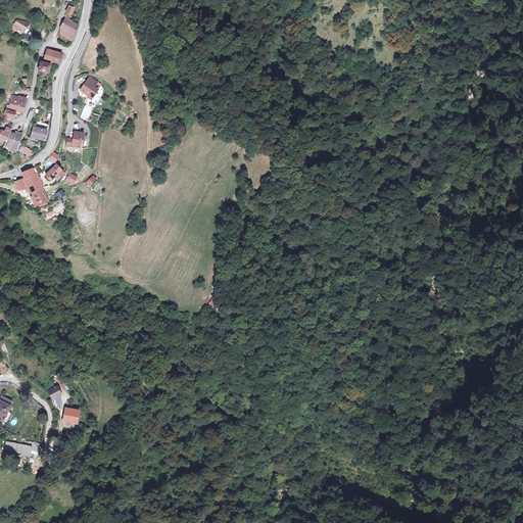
[(74,16),(68,15),(64,31),(74,33),(76,25),(77,20),(74,19),(74,16)]
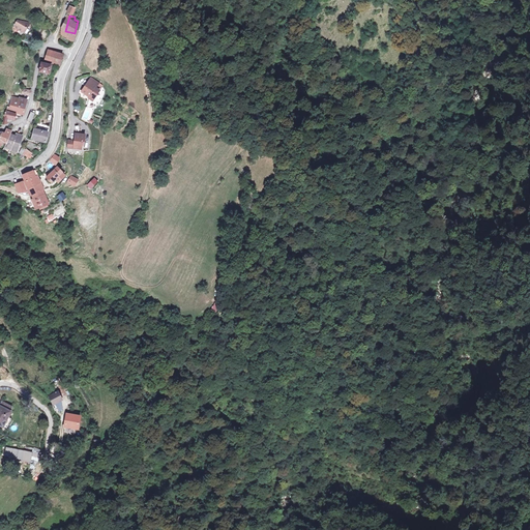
[(21,22),(16,22),(11,29),(21,34),(27,25),(21,22)]
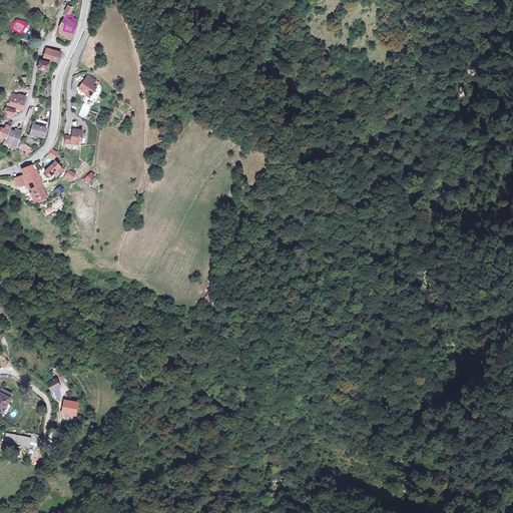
[(27,23),(26,24),(20,33),(21,37),(25,34),(28,31),(30,23),(27,23)]
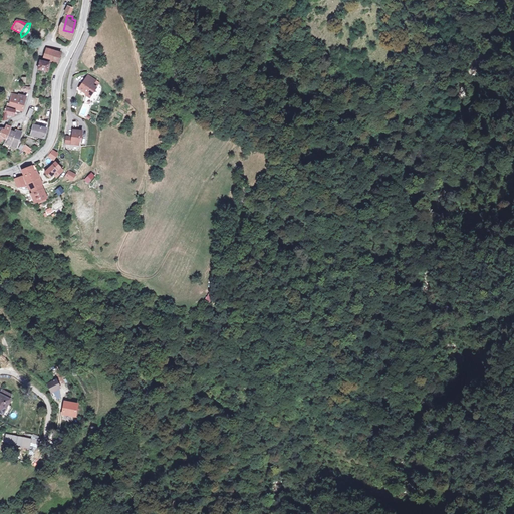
[(79,25),(74,24),(72,32),(63,30),(62,34),(76,38),(79,25)]
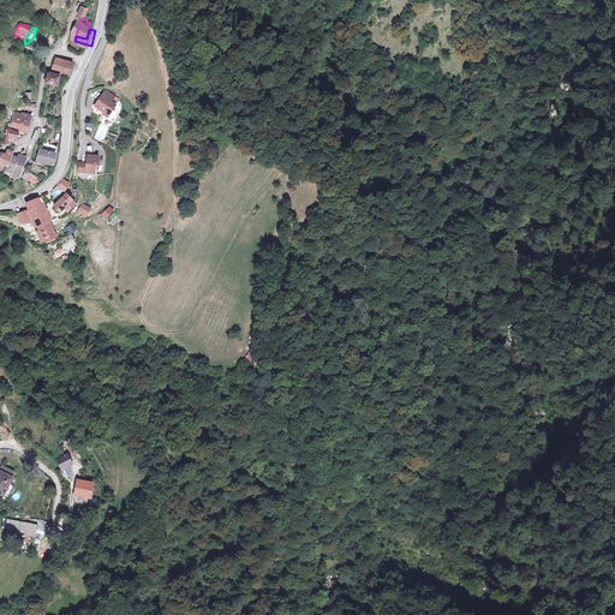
[(48,37),(46,37),(42,51),(46,51),(48,49),(52,48),(53,41),(51,39),(48,37)]
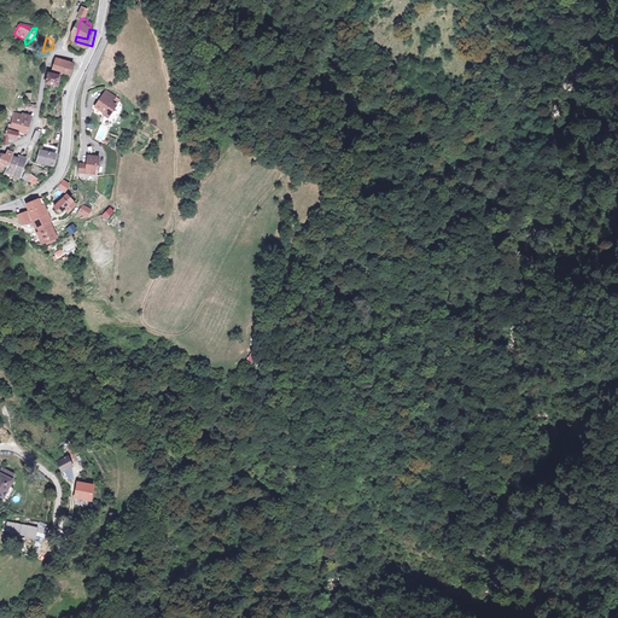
[(71,63),(57,58),(53,69),(68,75),(71,63)]
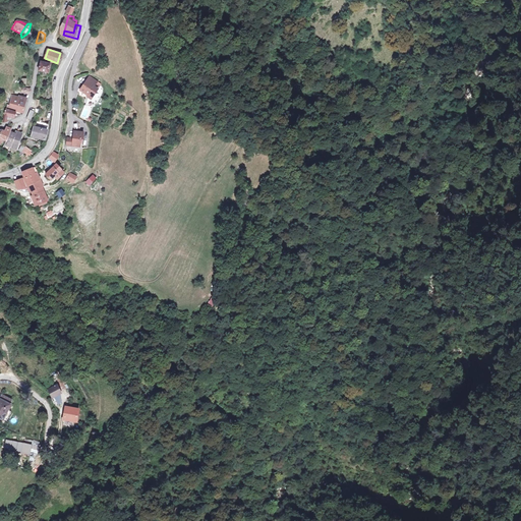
[(44,62),(40,71),(49,74),(52,65),(44,62)]
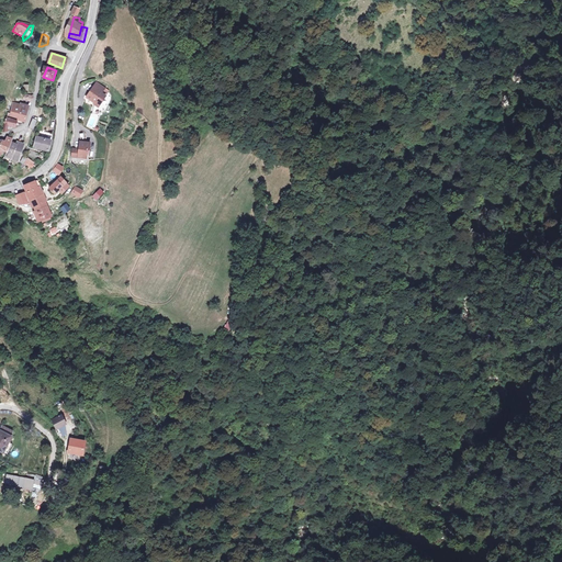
[(101,108),(88,100),(81,110),(90,115),(91,114),(96,116),(101,108)]
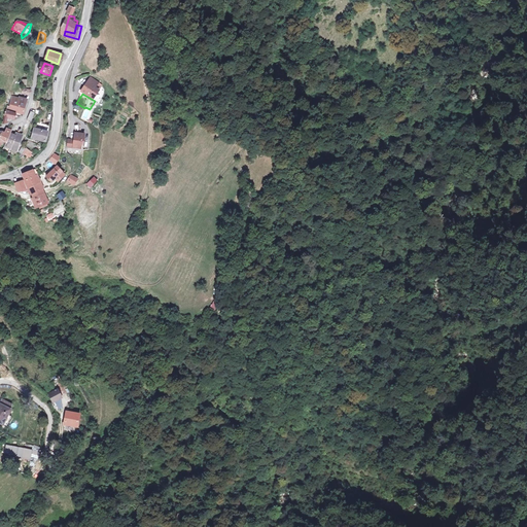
[(12,95),(7,110),(23,114),(28,99),(12,95)]
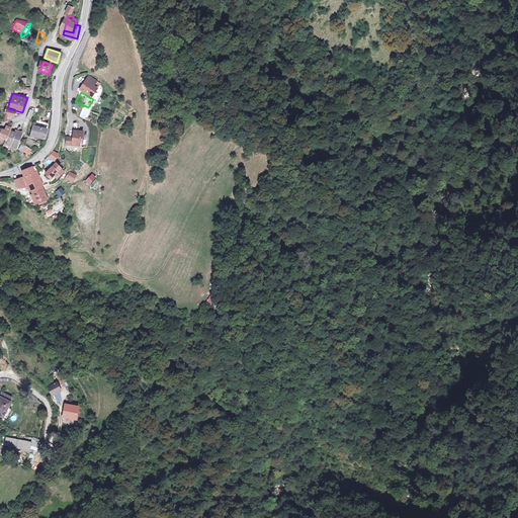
[(6,122),(8,116),(14,118),(16,111),(6,108),(2,121),(6,122)]
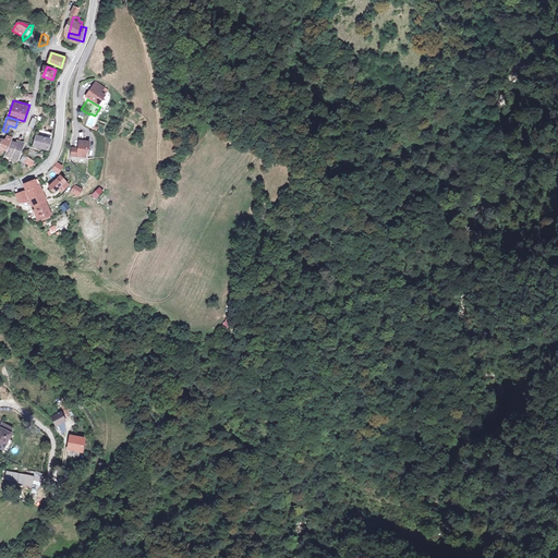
[(83,131),(79,131),(77,144),(69,144),(68,156),(91,158),(92,141),(82,141),(83,131)]
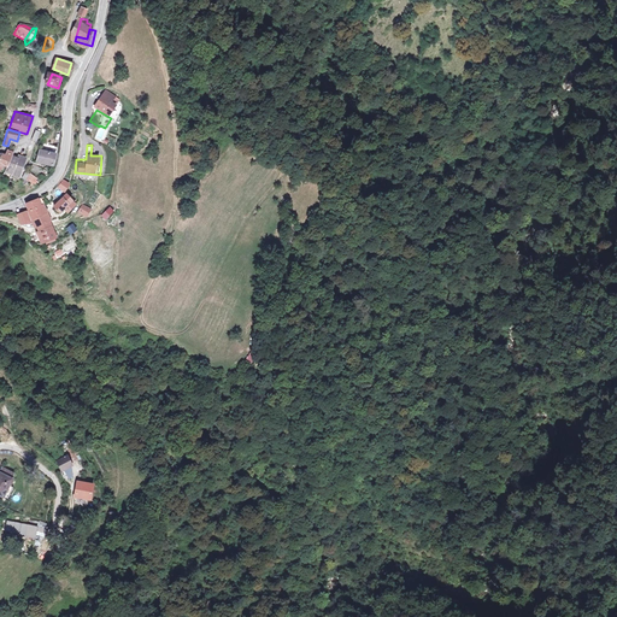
[(62,152),(43,150),(40,160),(57,165),(62,152)]
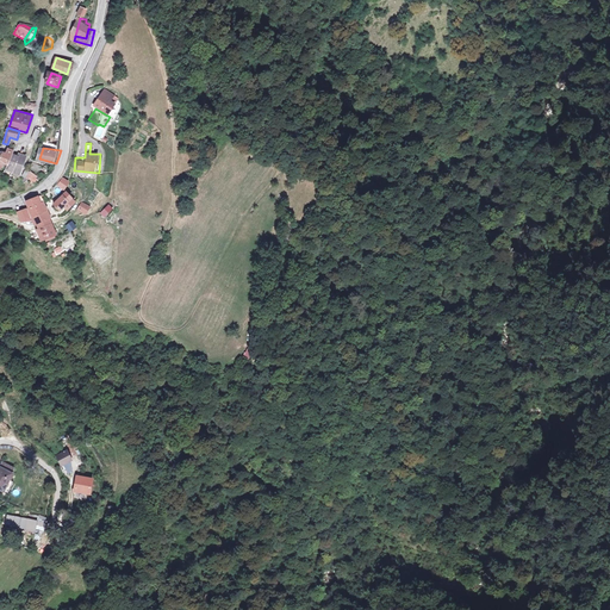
[(12,149),(0,153),(0,160),(1,161),(5,162),(7,154),(11,154),(12,149)]
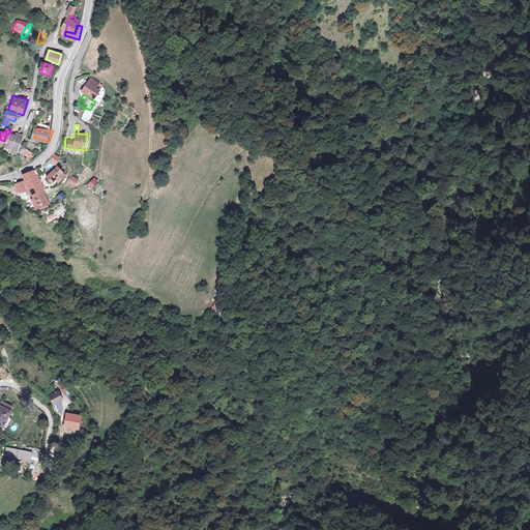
[(15,130),(10,129),(9,134),(6,134),(4,141),(8,142),(11,143),(12,138),(15,130)]
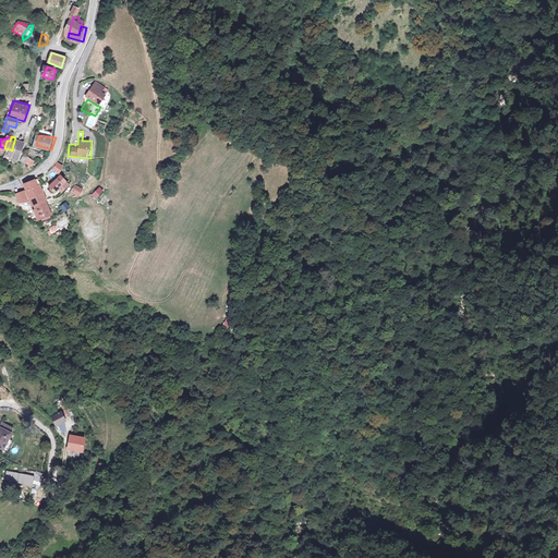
[(26,144),(21,143),(20,146),(16,157),(22,159),(26,144)]
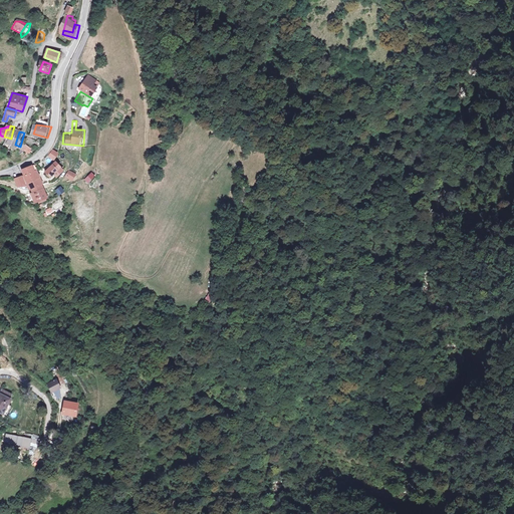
[(18,135),(12,134),(11,139),(10,144),(15,145),(18,135)]
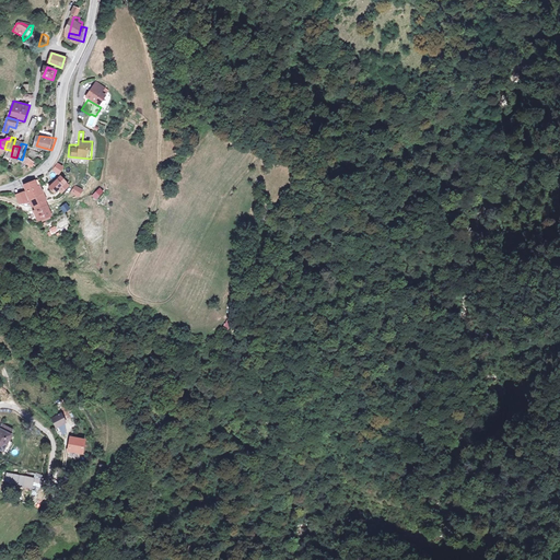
[(68,165),(59,162),(56,168),(63,173),(68,165)]
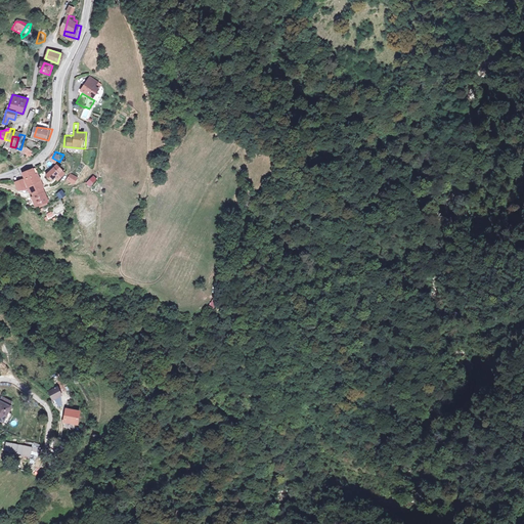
[(68,172),(56,161),(45,172),(54,181),(58,177),(60,180),(68,172)]
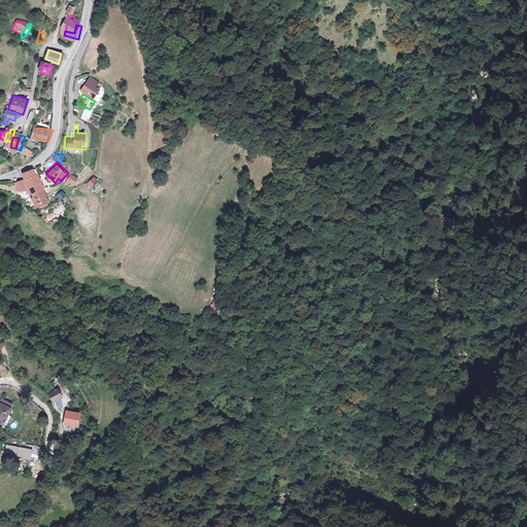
[(28,179),(18,182),(22,191),(32,190),(41,209),(55,203),(38,169),(25,174),(28,179)]
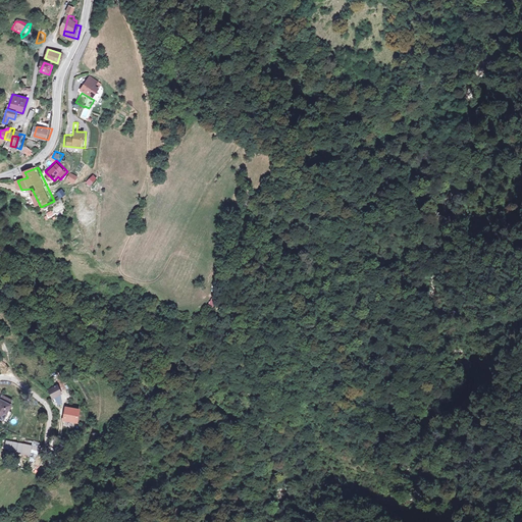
[(69,172),(65,179),(72,185),(77,177),(69,172)]
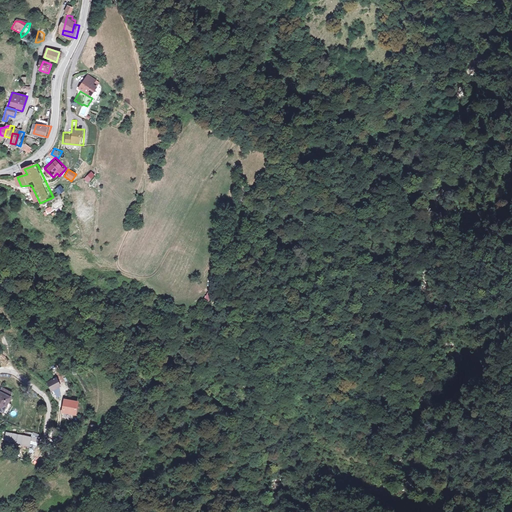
[(87,183),(95,175),(91,171),(83,179),(87,183)]
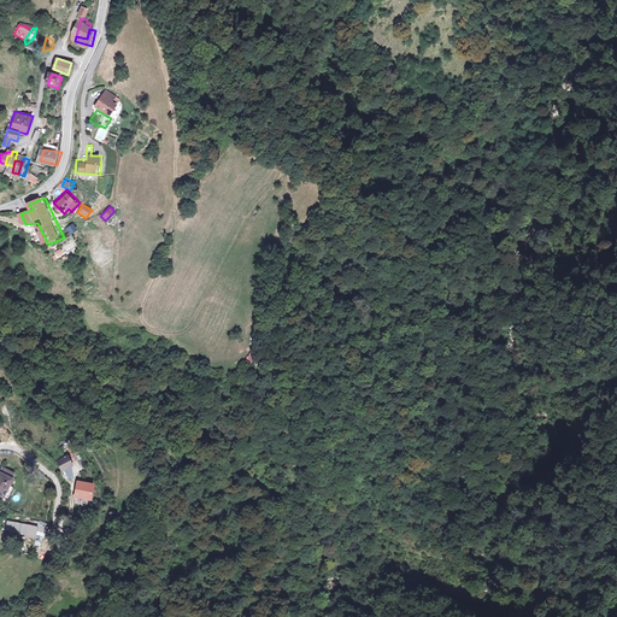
[(72,223),(65,229),(70,235),(77,230),(72,223)]
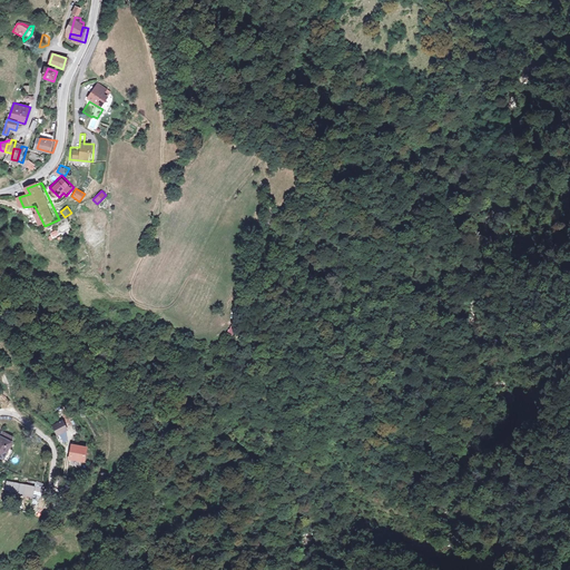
[(60,234),(70,229),(68,223),(57,228),(60,234)]
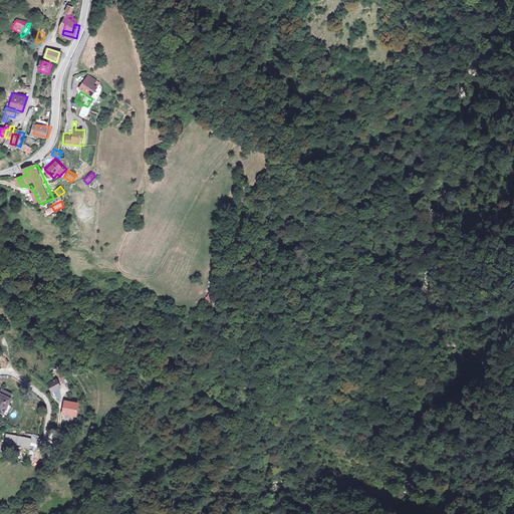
[(63,388),(58,378),(48,384),(52,393),(63,388)]
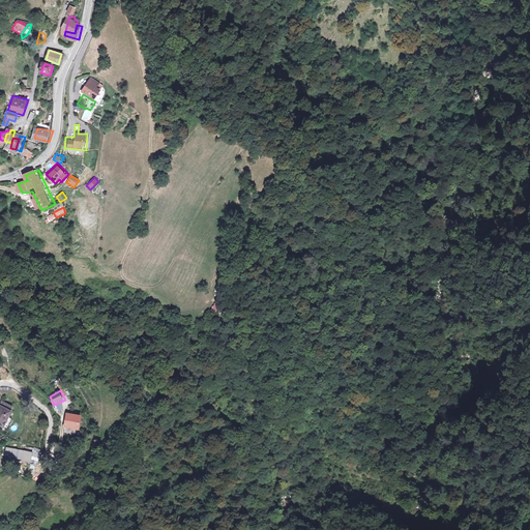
[(16,409),(1,402),(0,404),(0,421),(7,425),(16,409)]
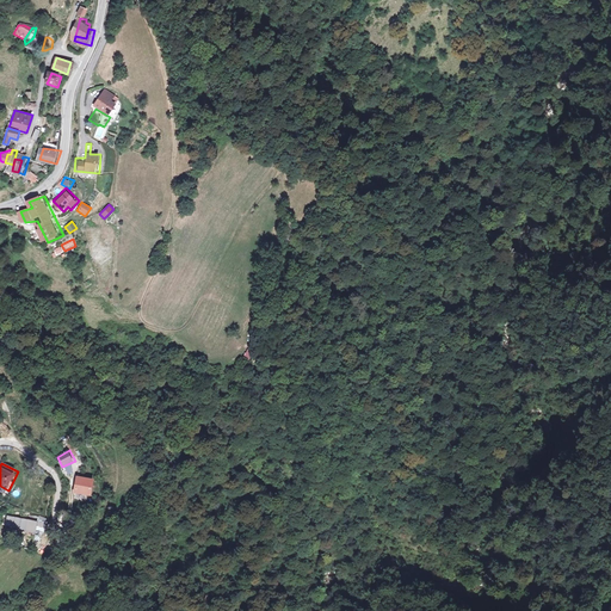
[(97,479),(79,476),(76,491),(94,494),(97,479)]
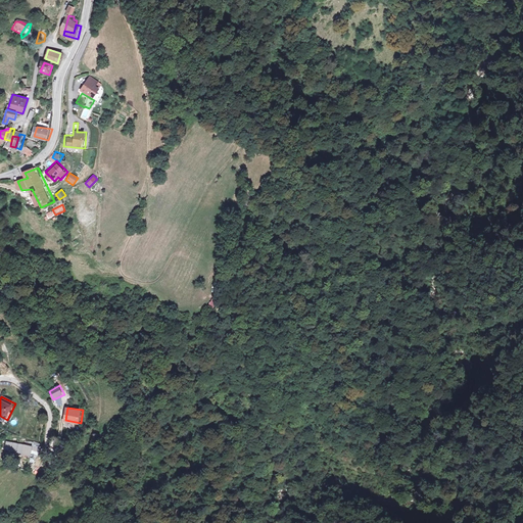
[(33,442),(32,445),(5,441),(4,450),(38,457),(40,444),(33,442)]
